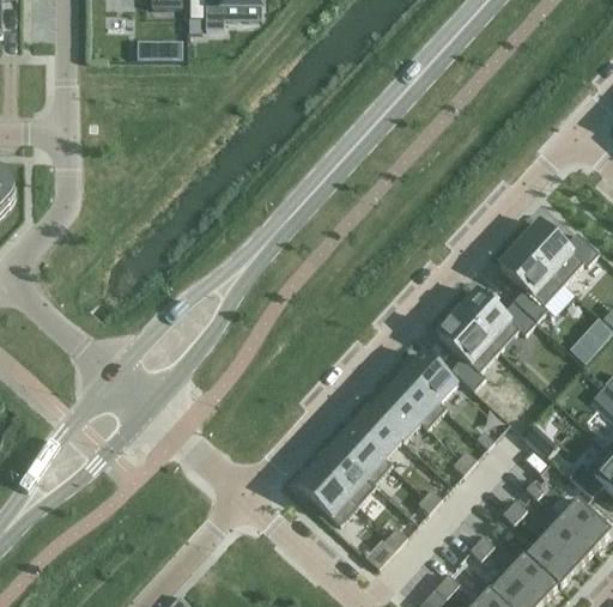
[(225,6),(262,6),(261,0),(205,0),(206,29),(225,29),(225,6)]
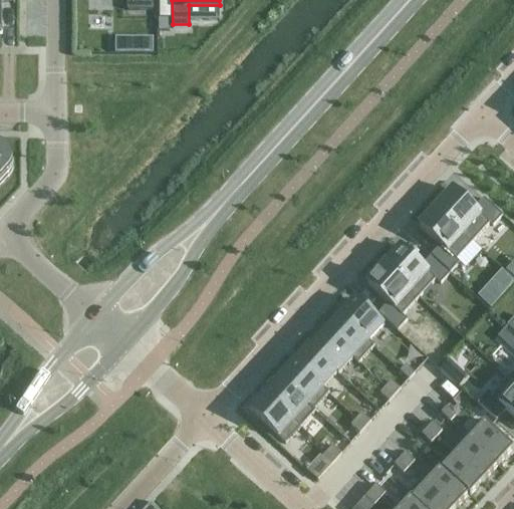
[(116,35),(116,48),(152,48),(152,35),(116,35)]
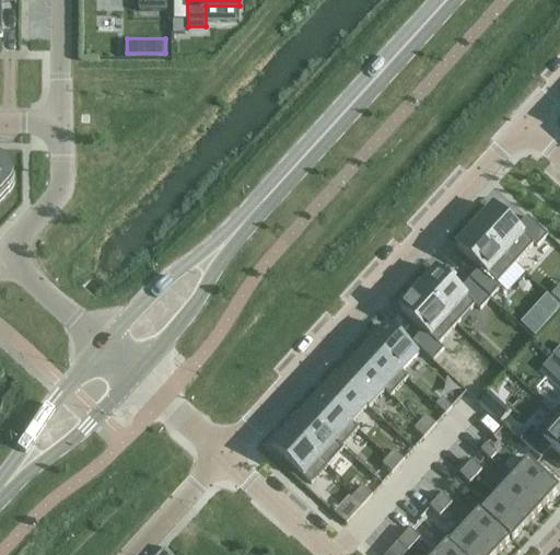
[(493,203),(475,222),(505,251),(523,232),(536,244),(547,232),(526,214),(516,223),(493,203)]
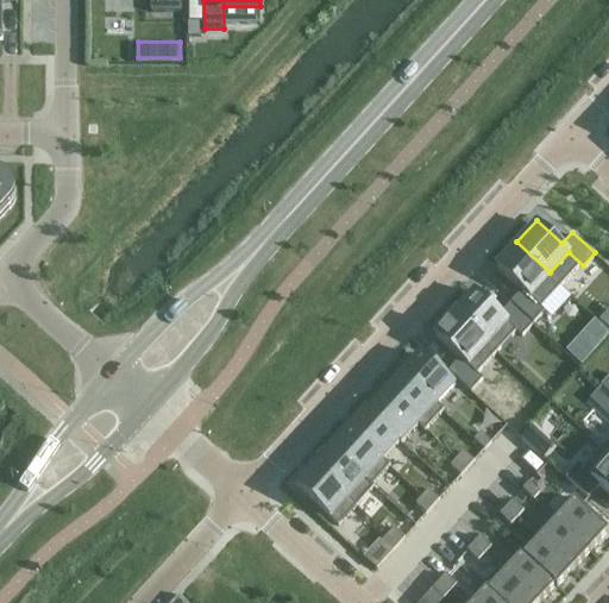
[(516,242),(496,264),(522,287),(510,299),(533,319),(545,307),(531,294),(550,272),(516,242)]
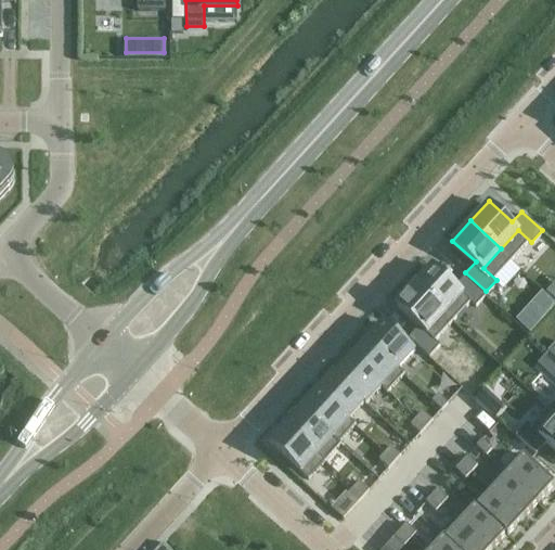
[(433,263),(414,283),(444,310),(462,291),(475,303),(485,292),(486,291),(465,272),(455,283),(433,263)]
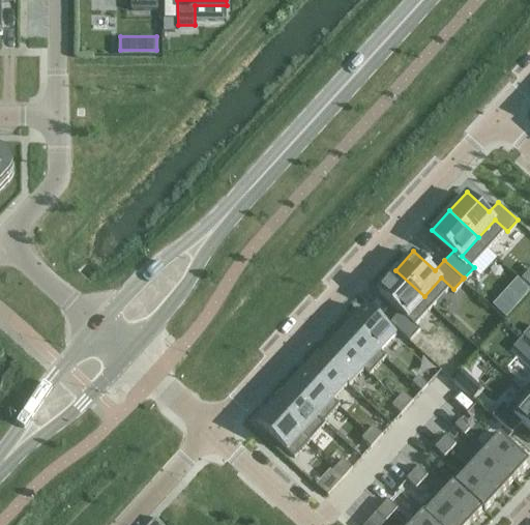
[(529,264),(521,275),(529,283),(529,264)]
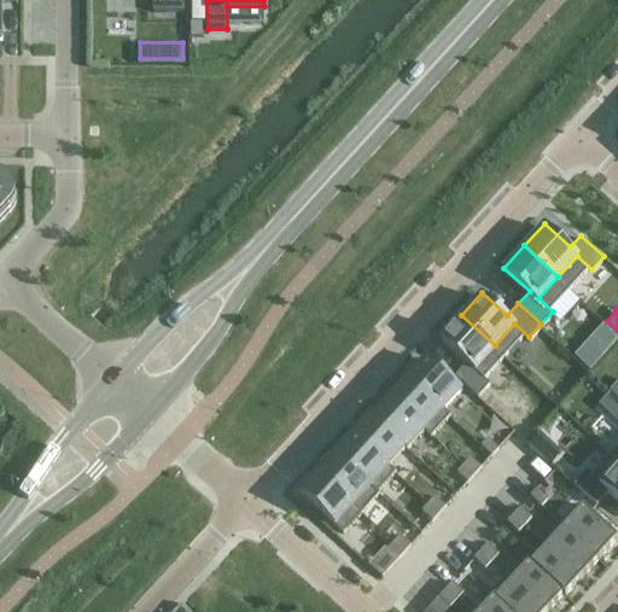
[(461,315),(441,337),(466,361),(454,374),(477,395),(489,382),(474,368),(495,345),(461,315)]
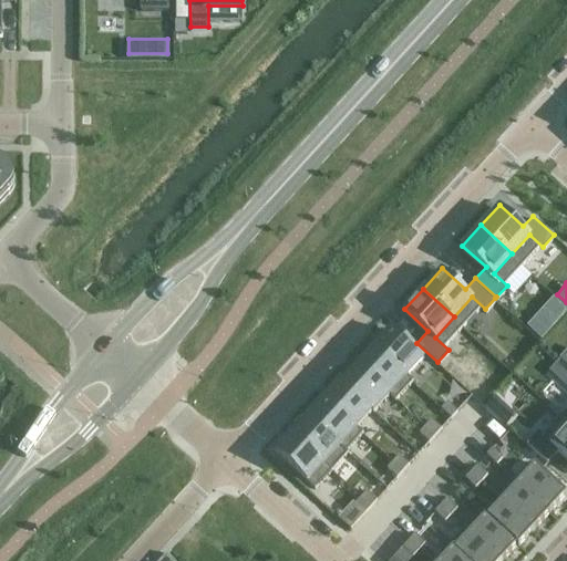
[(390,324),(373,343),(404,372),(421,353),(390,324)]
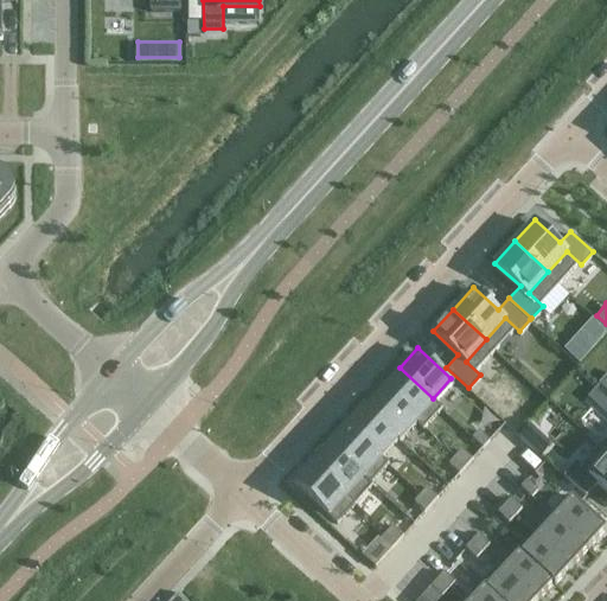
[(400,368),(382,387),(415,417),(433,398),(400,368)]
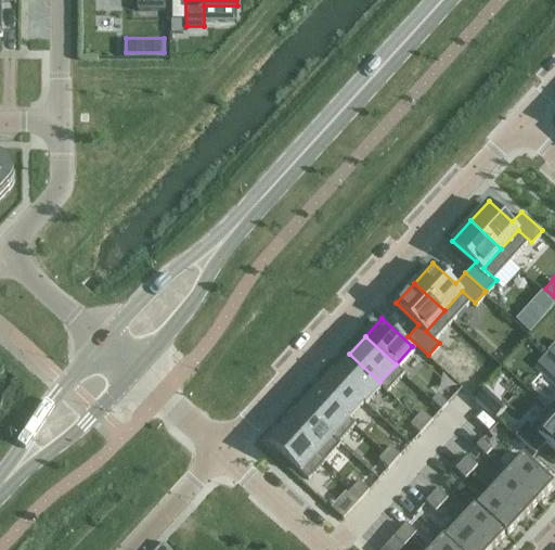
[(333,369),(332,369),(364,398),(379,382),(349,354),(334,370),(333,369)]
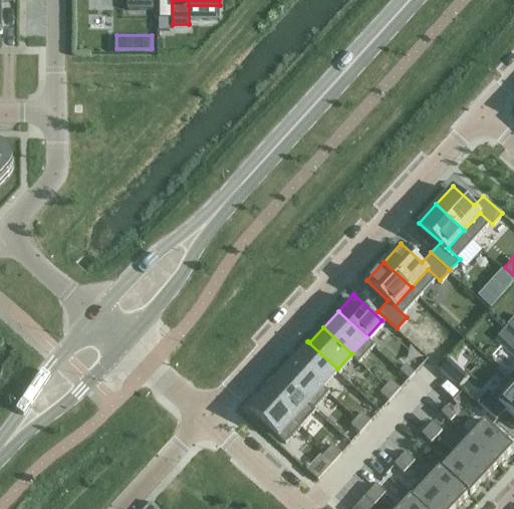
[(307,341),(292,357),(321,384),(335,368),(336,369),(337,368),(307,341)]
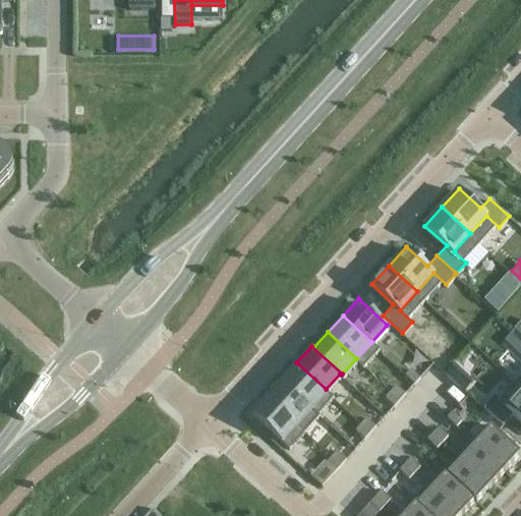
[(296,362),(282,379),(310,405),(326,389),(296,362)]
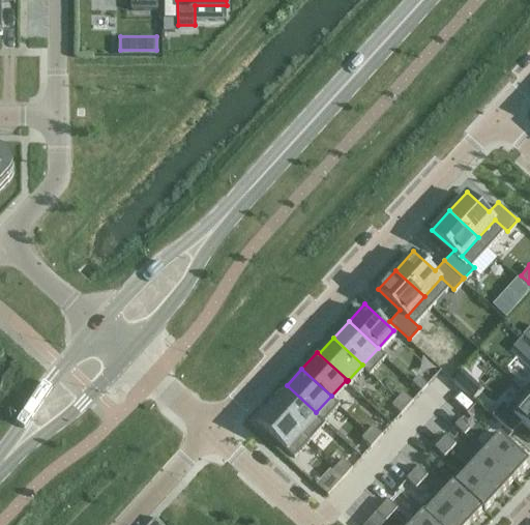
[(462,369),(453,377),(455,379),(460,382),(468,374),(462,369)]
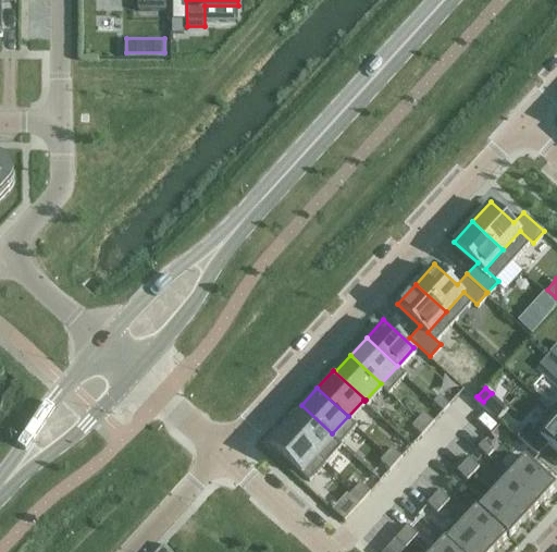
[(440,392),(433,399),(443,407),(449,401),(440,392)]
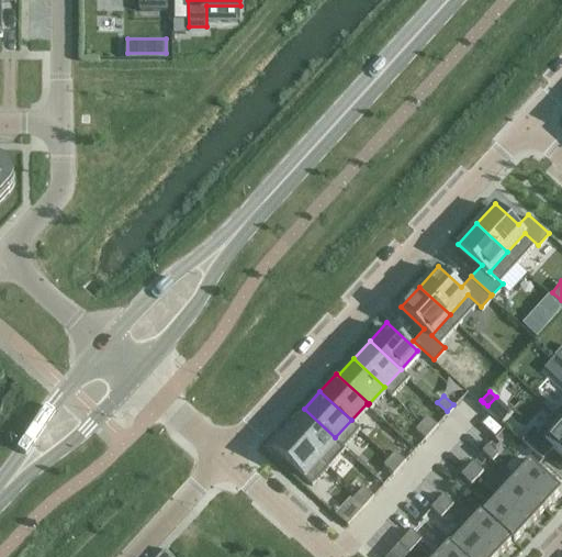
[(304,409),(288,426),(319,455),(335,437),(304,409)]
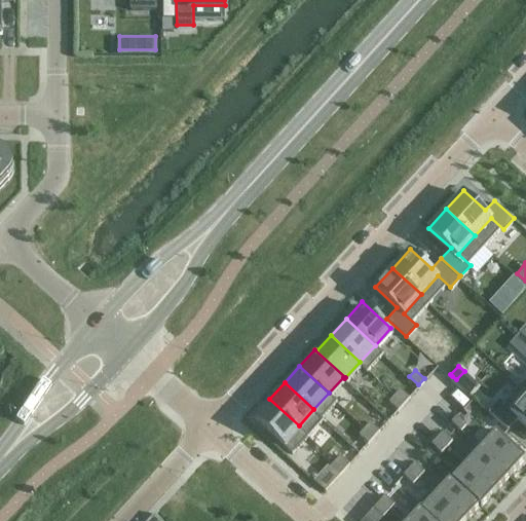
[(400,386),(395,393),(404,401),(409,395),(400,386)]
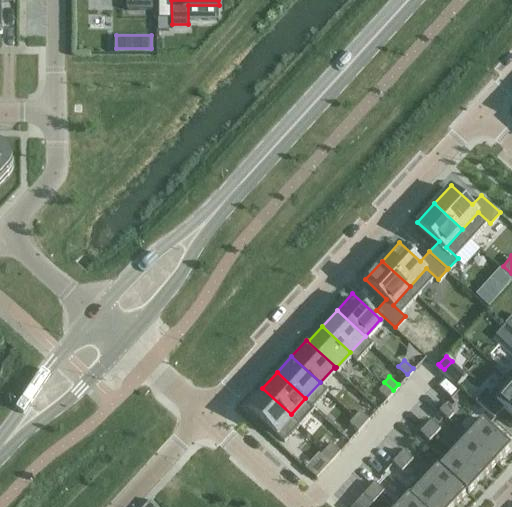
[(485,388),(474,399),(493,416),(503,405),(511,413),(511,381),(496,399),(485,388)]
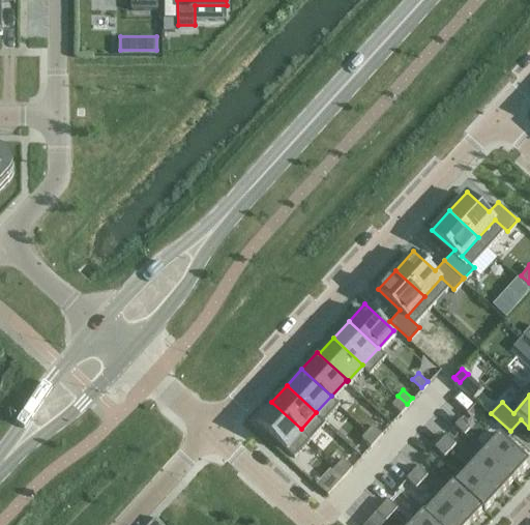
[(398,396),(391,402),(401,410),(407,404),(398,396)]
